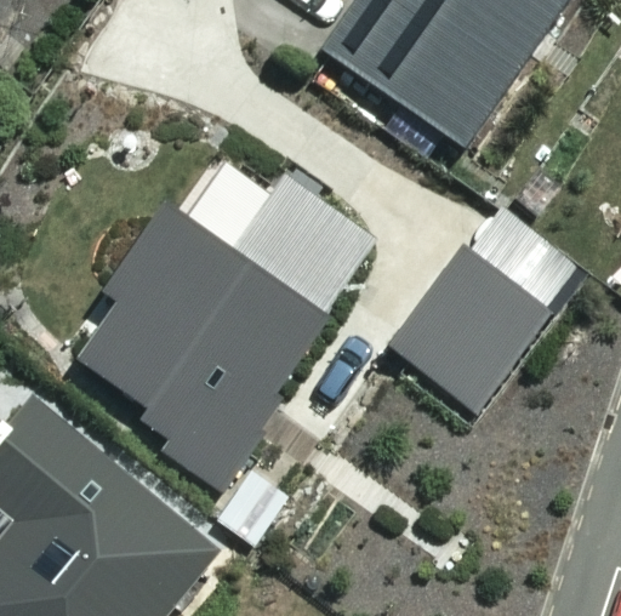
[(0,0),(0,18),(35,45),(67,0),(0,0)]
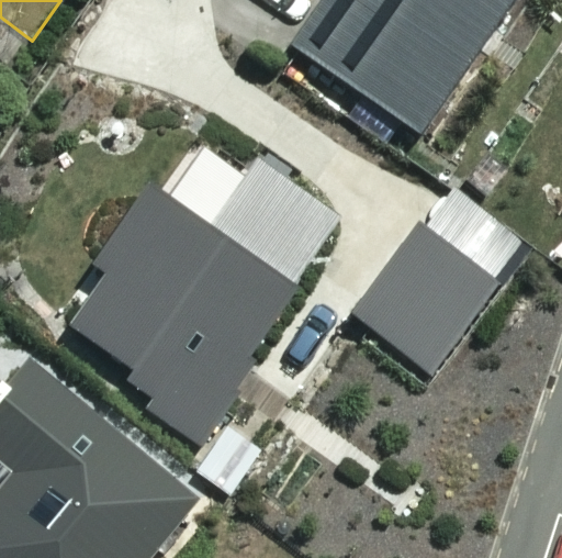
[(321,0),(290,44),(420,135),(515,0),(321,0)]
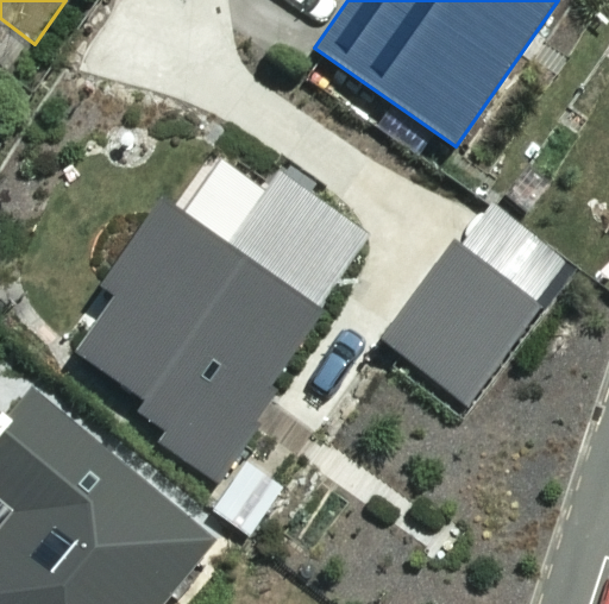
[(157,438),(220,484),(263,425),(257,420),(278,391),(270,385),(324,312),(318,308),(372,233),(278,167),(226,239),(167,196),(104,283),(115,293),(74,351),(142,400),(136,409),(163,429),(157,438)]
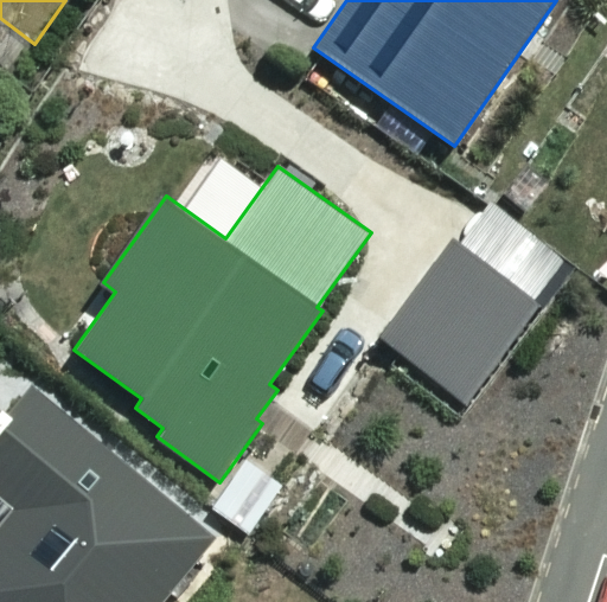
[(378,337),(468,403),(542,306),(452,238),(378,337)]
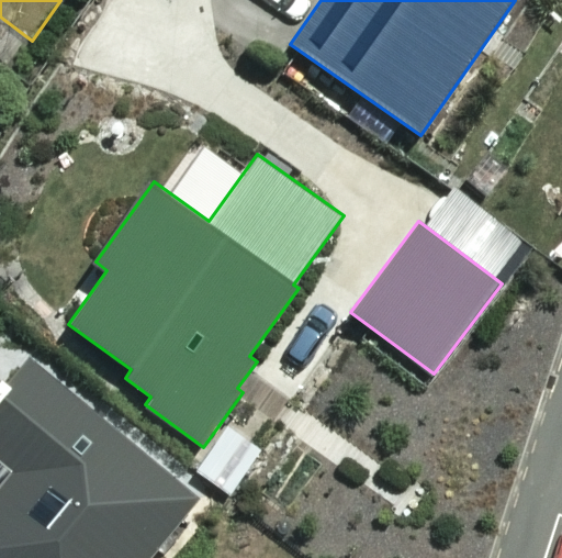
[(0,494),(0,557),(145,557),(190,503),(27,368),(0,401),(0,477),(9,484),(0,494)]
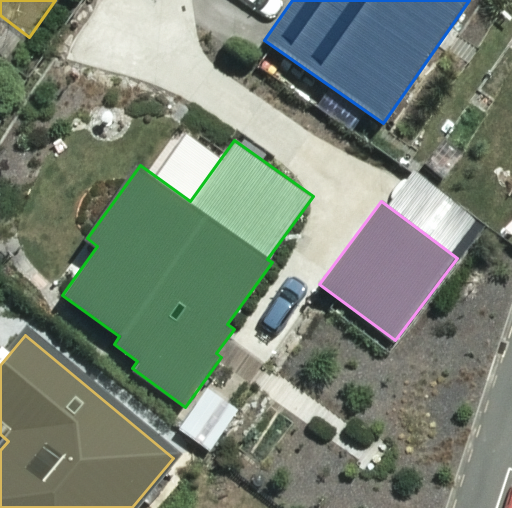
All buildings are outlined.
